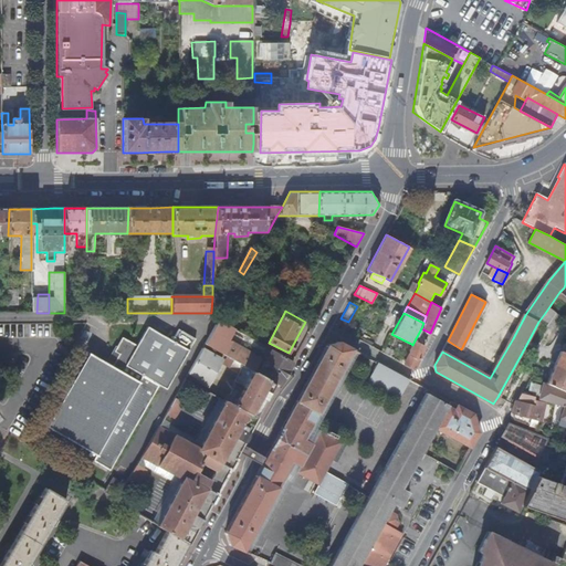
[(549,314),(545,313),(538,322),(546,324),(549,314)]
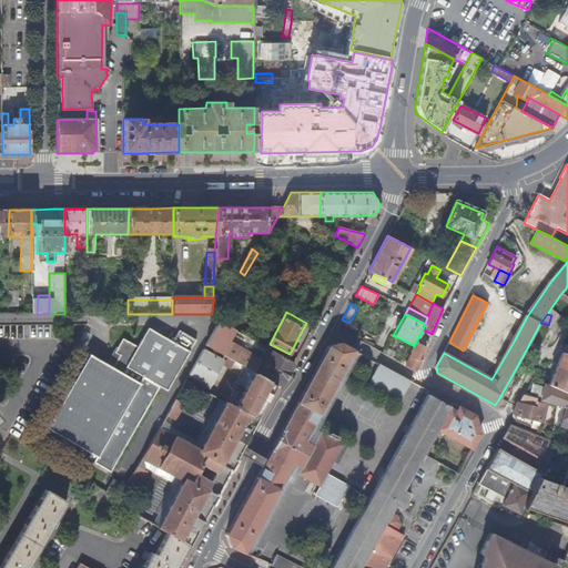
[(558,317),(551,315),(548,325),(547,328),(554,332),(558,317)]
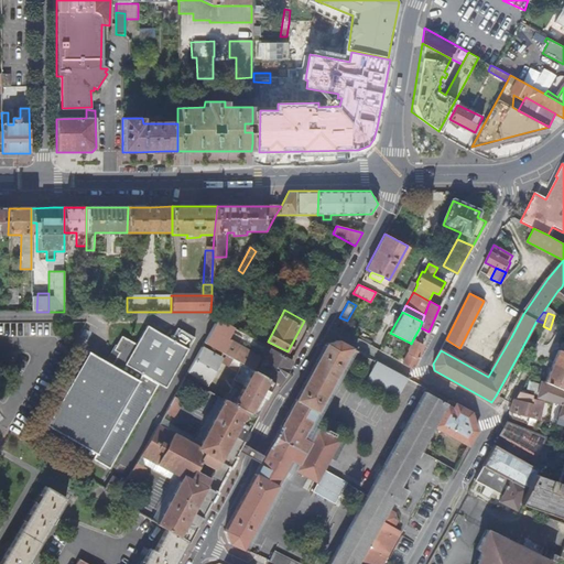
[(279,384),(292,360),(270,349),(262,366),(252,361),(255,356),(226,340),(232,329),(216,321),(202,345),(212,349),(223,355),(225,357),(231,360),(273,382),(279,384)]
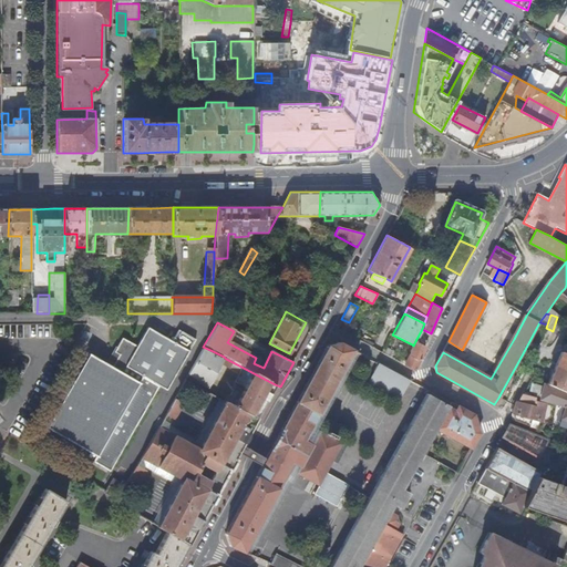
[(414,370),(425,346),(415,341),(413,346),(412,344),(405,366),(414,370)]
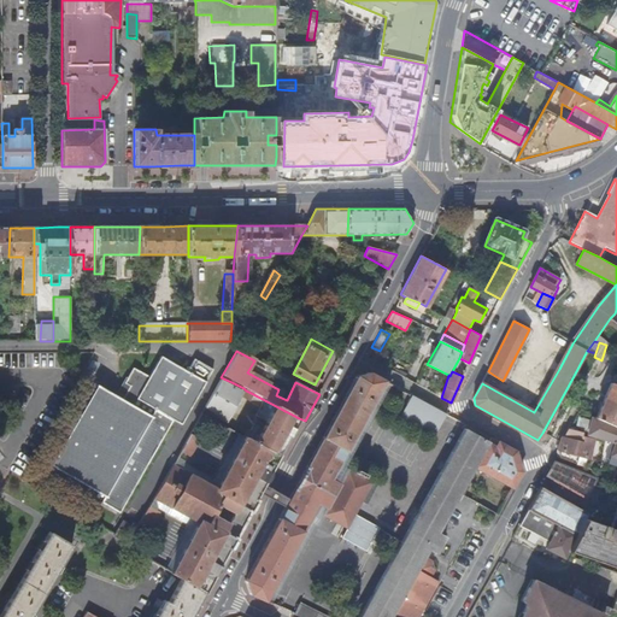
[(287,505),(245,581),(251,594),(265,601),(317,504),(325,507),(322,516),(342,527),(336,539),(358,550),(371,526),(353,516),(371,481),(363,476),(364,474),(356,469),(354,471),(347,468),(340,482),(331,477),(386,381),(369,372),(358,375),(291,498),(287,505)]
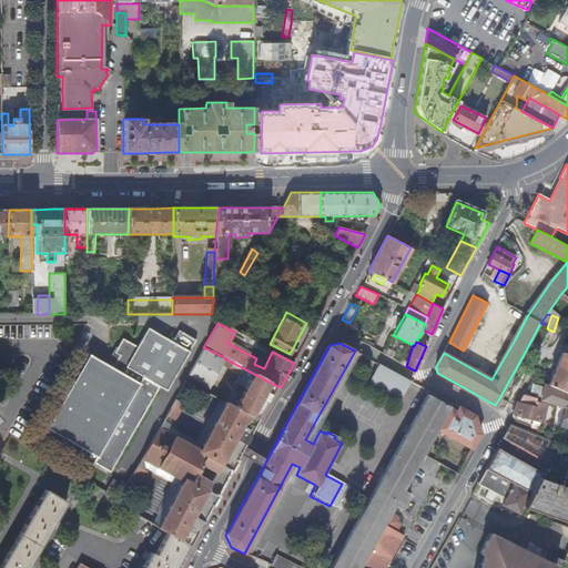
[(209,386),(222,363),(211,357),(201,352),(188,376),(209,386)]
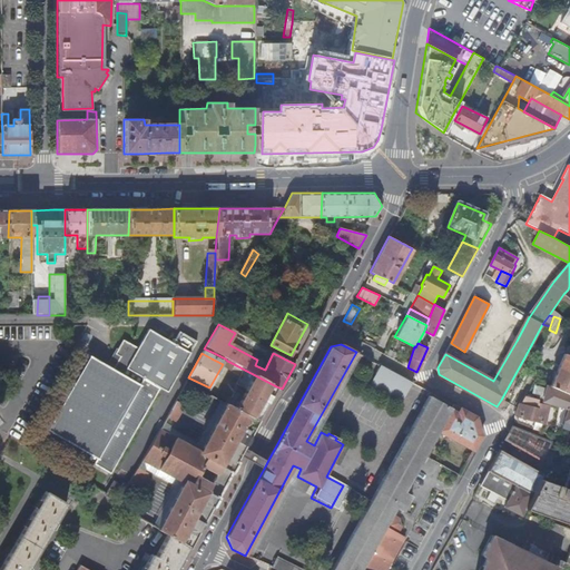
[(223,364),(225,359),(214,353),(212,359),(223,364)]
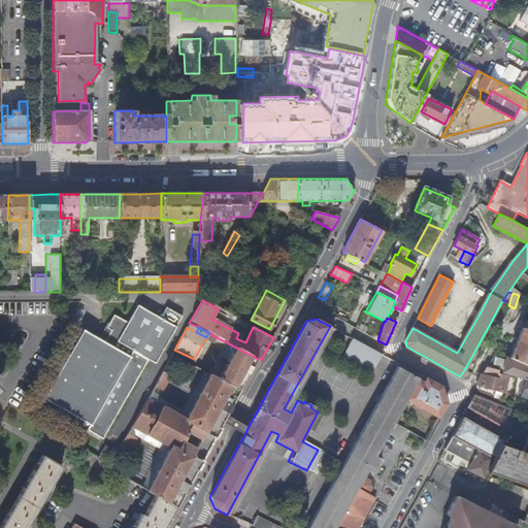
[(527,329),(523,328),(509,358),(527,364),(527,329)]
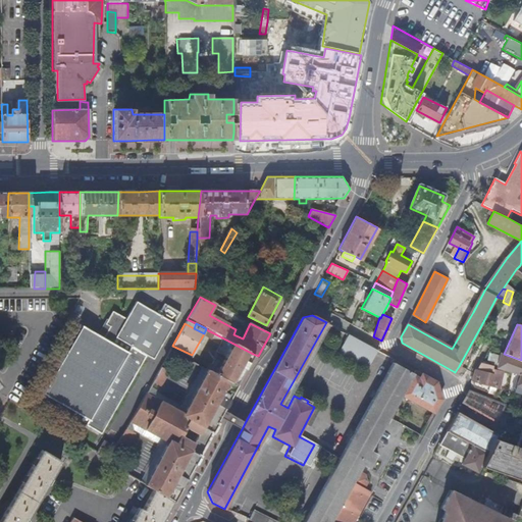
[(122,350),(81,326),(43,394),(89,420),(86,425),(101,433),(144,356),(128,347),(126,350),(123,348),(122,350)]
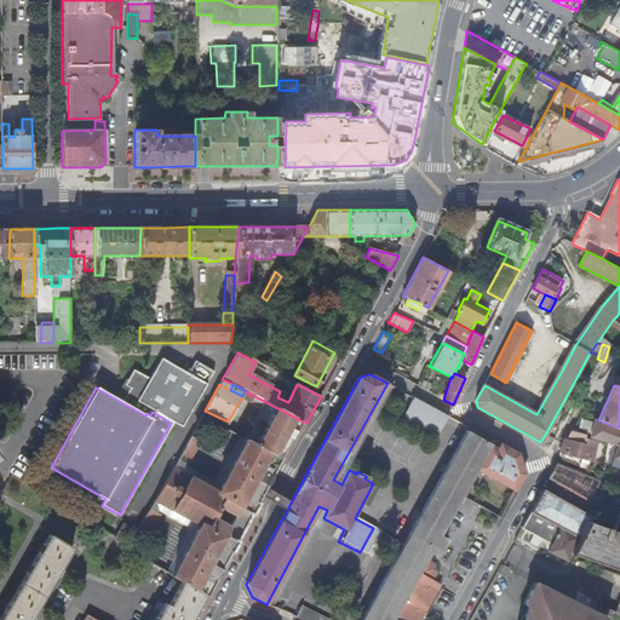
[(254,396),(247,392),(244,400),(251,403),(254,396)]
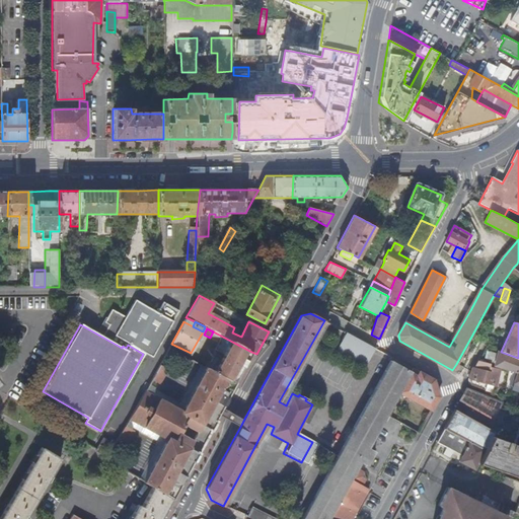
[(207,369),(235,383),(251,352),(213,331),(210,338),(209,340),(217,344),(215,347),(224,352),(223,355),(217,351),(207,369)]
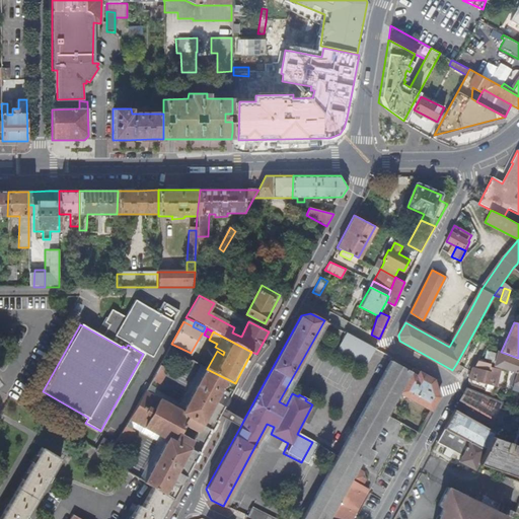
[(376,349),(346,331),(343,340),(346,341),(340,352),(363,364),(369,354),(372,355),(376,349)]
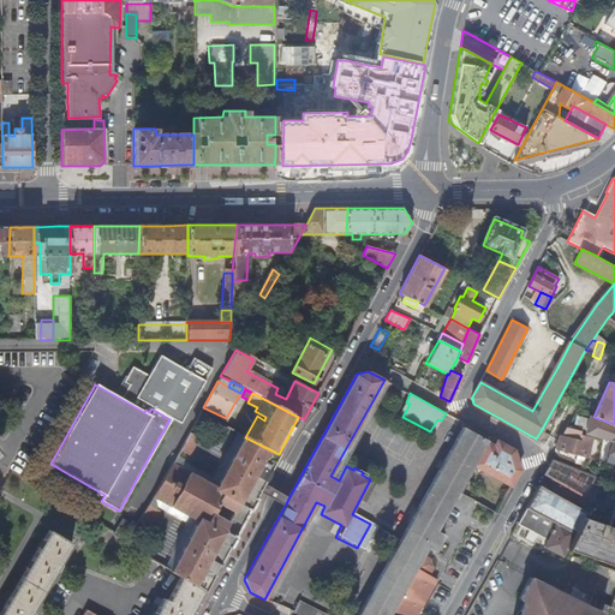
[(614,424),(593,417),(589,415),(585,431),(610,437),(609,440),(614,441),(614,424)]
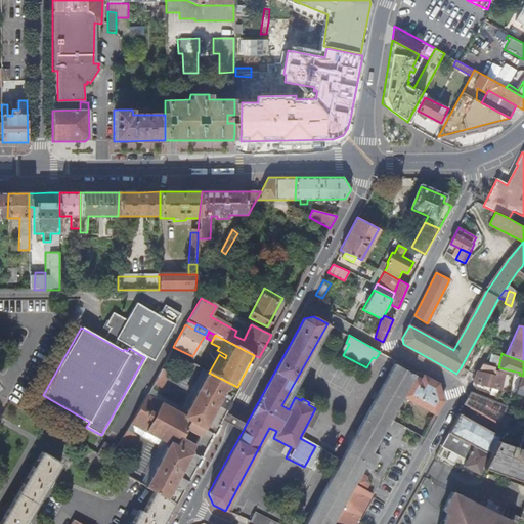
[(477,372),(476,375),(473,381),(512,391),(517,376),(493,369),(493,368),(493,366),(482,363),(482,365),(479,372),(477,372)]
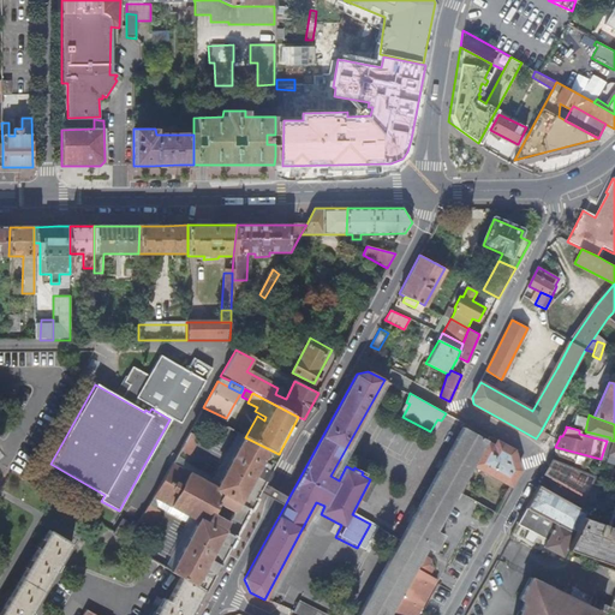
[(416,614),(437,579),(429,574),(434,566),(431,559),(423,554),(427,548),(435,551),(443,536),(436,531),(472,466),(511,487),(520,471),(513,451),(489,437),(487,441),(463,428),(357,614),(416,614)]
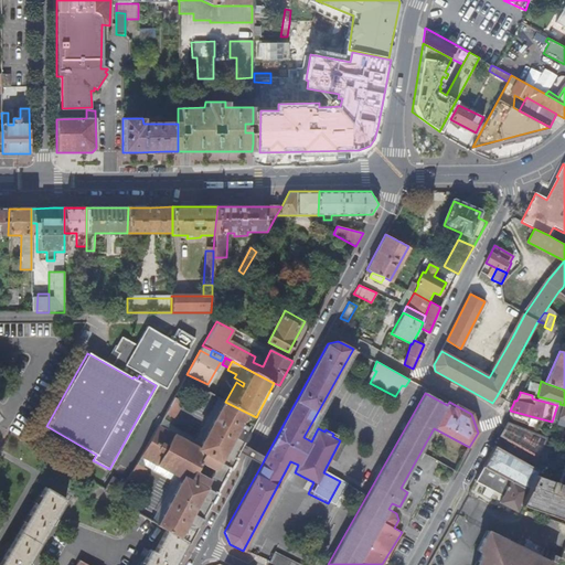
[(174,395),(169,404),(174,407),(180,398),(174,395)]
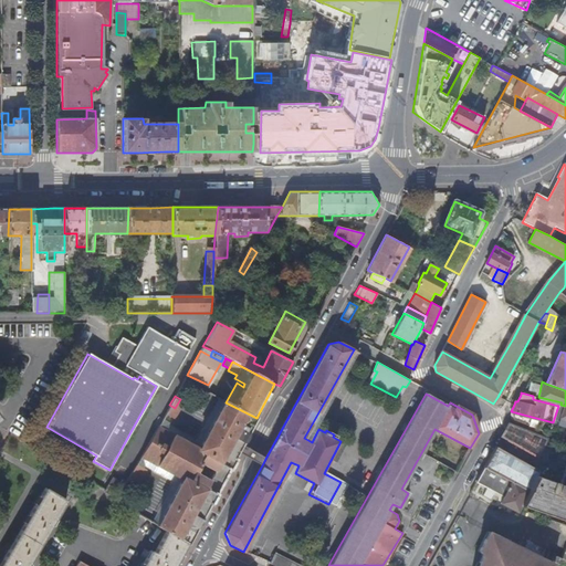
[(181,480),(157,526),(167,532),(188,544),(210,503),(211,504),(236,459),(233,459),(238,451),(242,443),(257,418),(226,402),(223,401),(199,446),(158,426),(139,459),(181,480)]
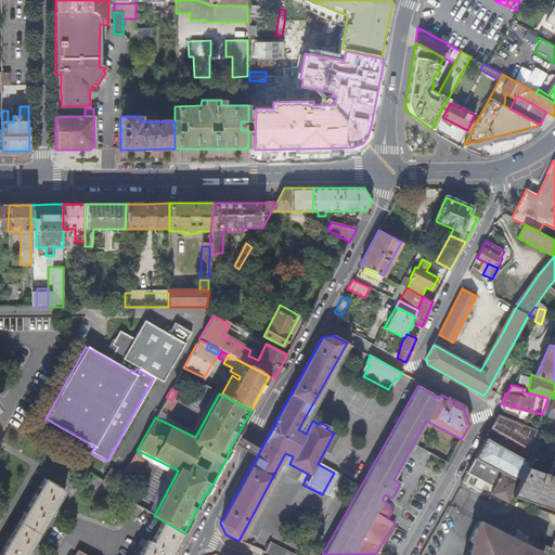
[(499,415),(492,428),(527,448),(529,444),(538,430),(499,415)]
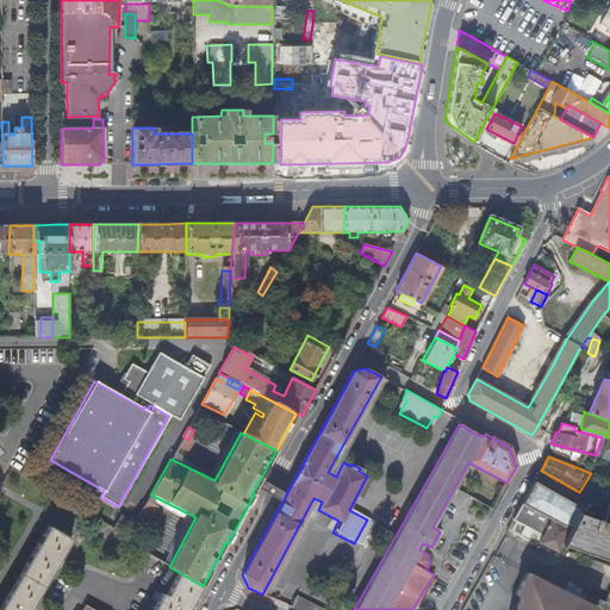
[(591,473),(582,489),(590,493),(598,481),(601,477),(591,473)]
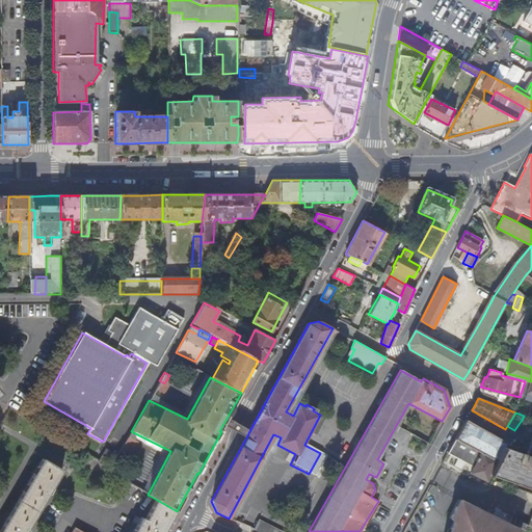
[(228,417),(223,424),(247,435),(250,429),(228,417)]
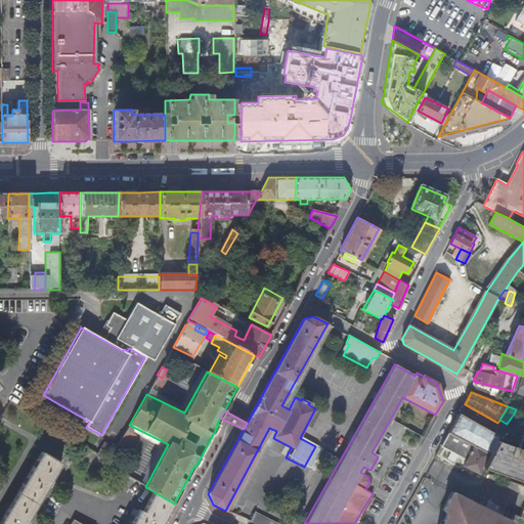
[(462,467),(477,476),(480,469),(496,439),(498,436),(459,413),(448,433),(473,447),(462,467)]
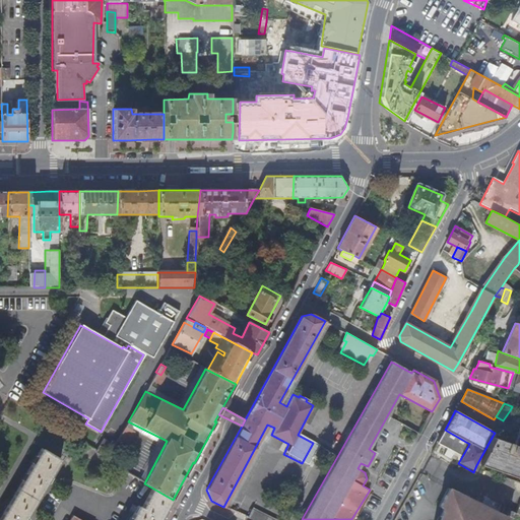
[(493,436),(476,465),(519,480),(519,426),(514,443),(493,436)]
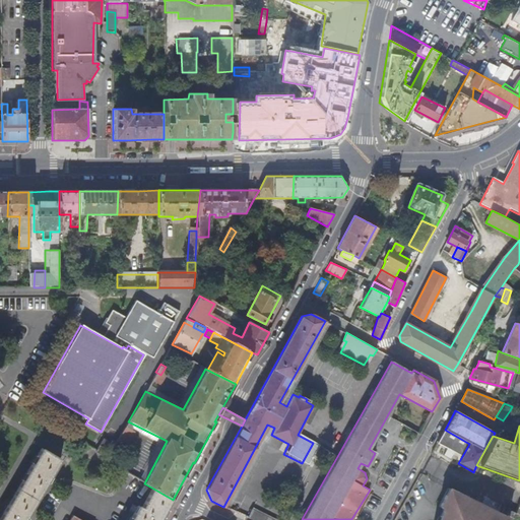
[(123,431),(116,443),(121,446),(128,433),(123,431)]
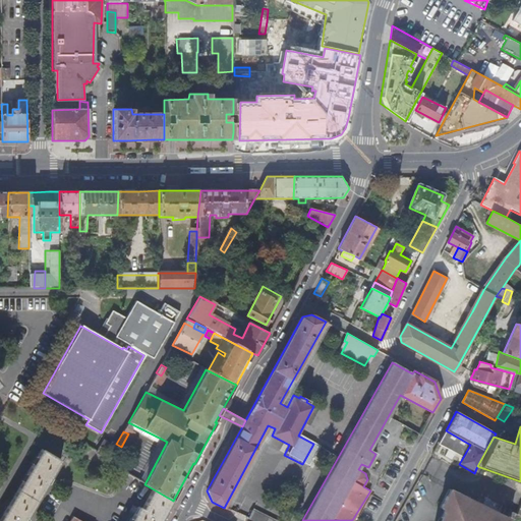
[(103,442),(96,453),(96,454),(104,459),(109,449),(111,447),(103,442)]
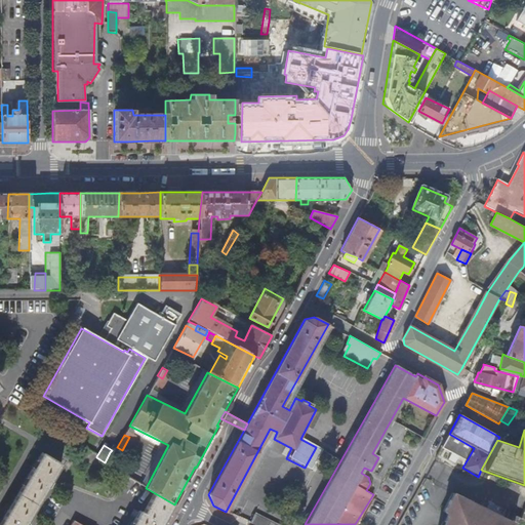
[(110,452),(105,462),(108,465),(113,454),(110,452)]
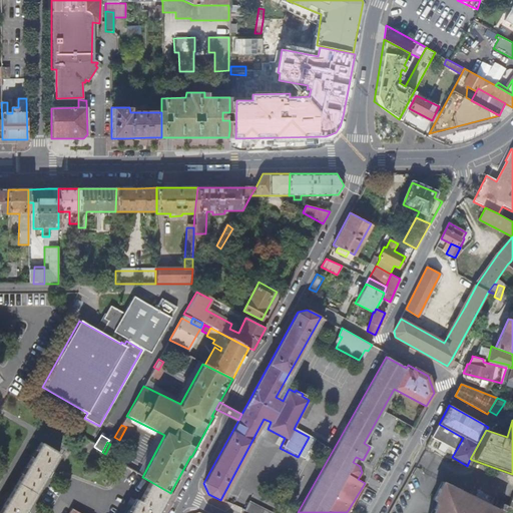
[(25,512),(59,455),(42,444),(0,512),(25,512)]
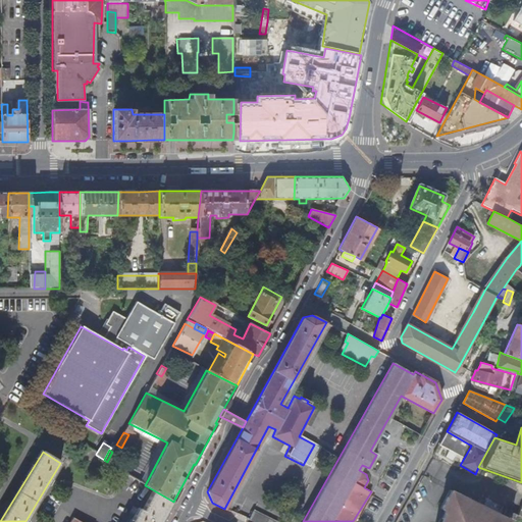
[(161,521),(173,502),(154,490),(144,511),(140,508),(132,521),(161,521)]
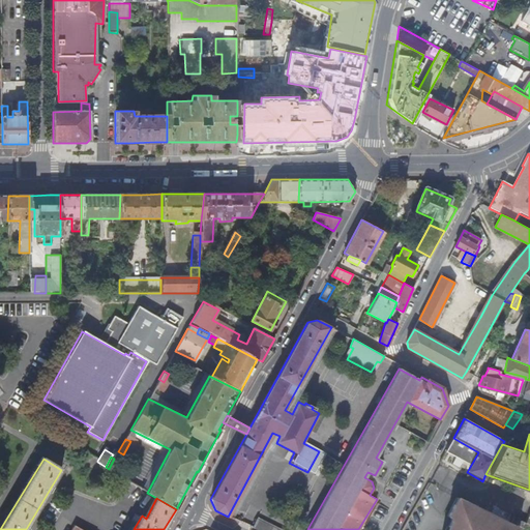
[(516,529),(460,502),(450,521),(454,523),(450,529),(516,529)]
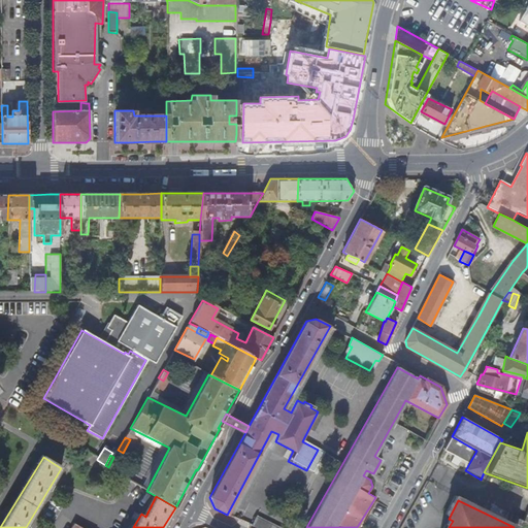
[(275,527),(255,519),(252,526),(257,527),(275,527)]
